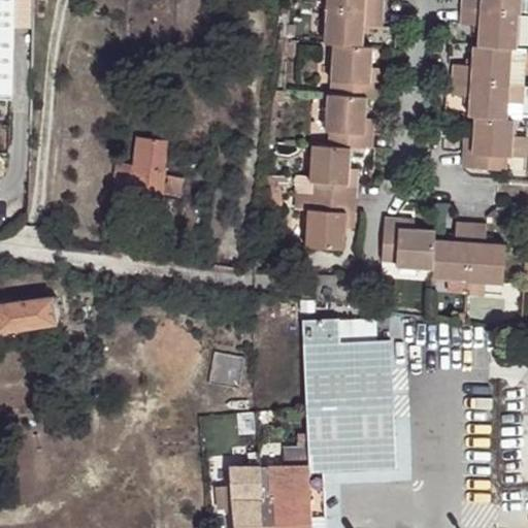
[(0,0),(0,95),(8,95),(12,0),(0,0)]
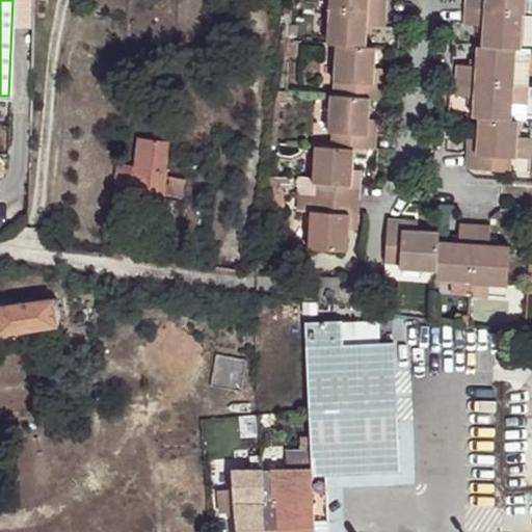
[(333,0),(333,10),(390,14),(390,0),(333,0)]
